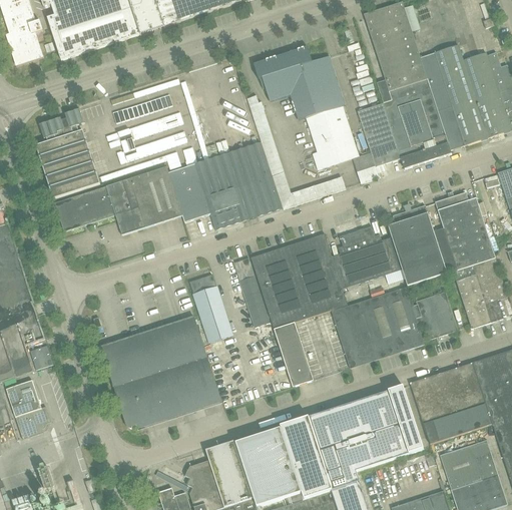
[(1,0),(11,28),(13,34),(9,35),(17,60),(34,55),(37,54),(38,53),(31,32),(42,29),(39,19),(32,21),(24,0),(1,0)]
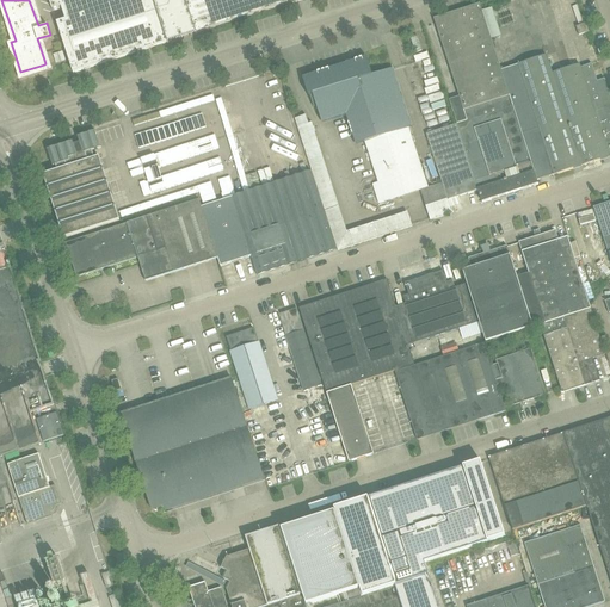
[(48,0),(51,7),(60,4),(65,17),(56,19),(68,57),(72,69),(82,66),(88,64),(147,45),(149,44),(164,39),(166,39),(167,39),(166,37),(180,35),(182,24),(191,22),(195,31),(196,30),(195,29),(287,0),(48,0)]
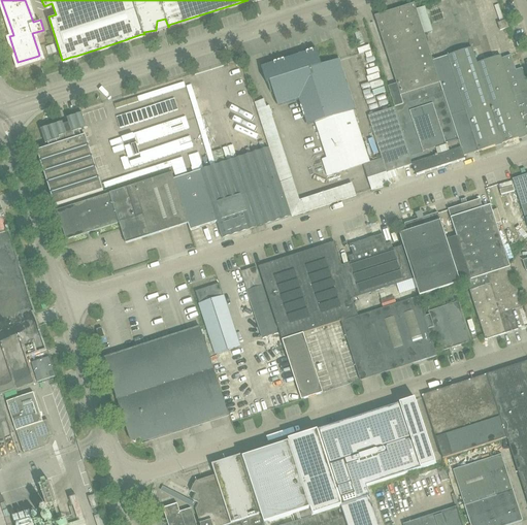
[(385,9),(373,13),(399,92),(439,79),(432,58),(414,0),(410,1),(402,4),(385,9)]
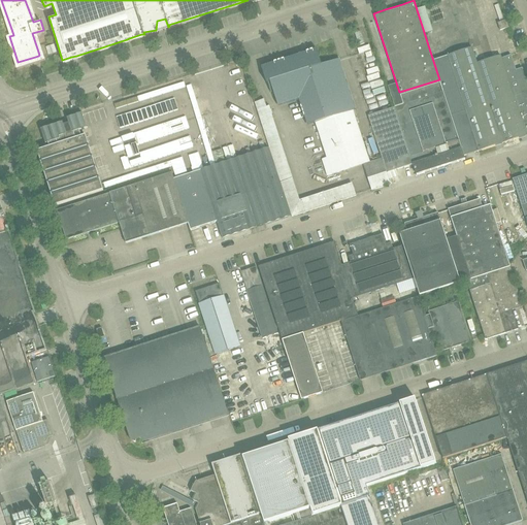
[(48,17),(56,14),(53,7),(45,9),(48,17)]
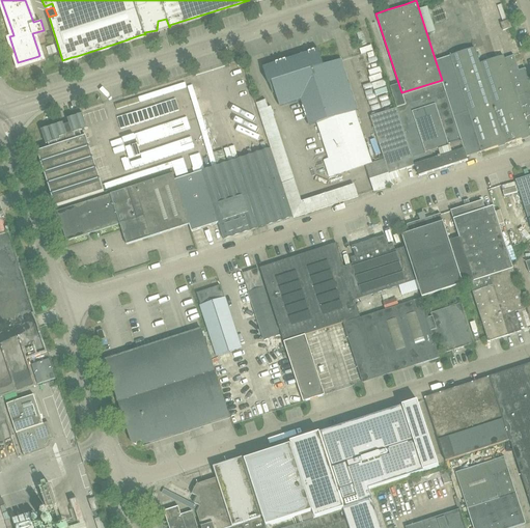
[(502,27),(504,27),(510,25),(508,17),(499,20),(502,27)]
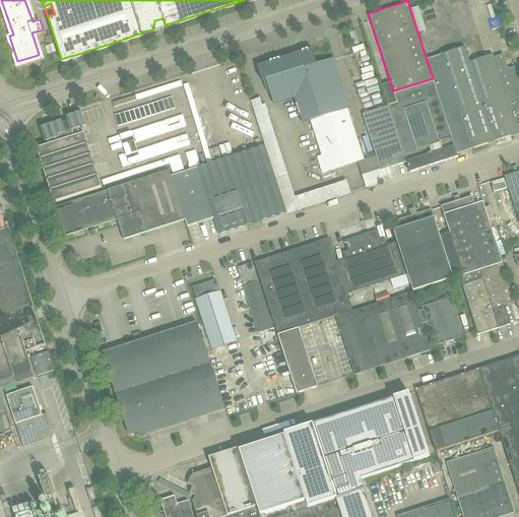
[(493,52),(482,55),(469,59),(464,44),(426,57),(433,78),(443,112),(456,151),(518,130),(518,81),(513,64),(507,66),(503,52),(494,55),(493,52)]
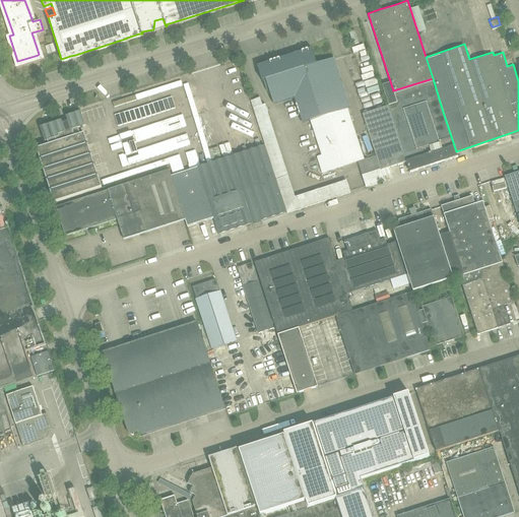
[(310,48),(299,52),(295,53),(294,52),(283,56),(283,57),(258,65),(263,78),(262,79),(264,83),(265,88),(268,87),(272,99),(273,103),(294,95),(302,120),(309,118),(320,152),(316,154),(321,171),(357,159),(364,156),(347,106),(348,105),(333,56),(315,62),(310,48)]
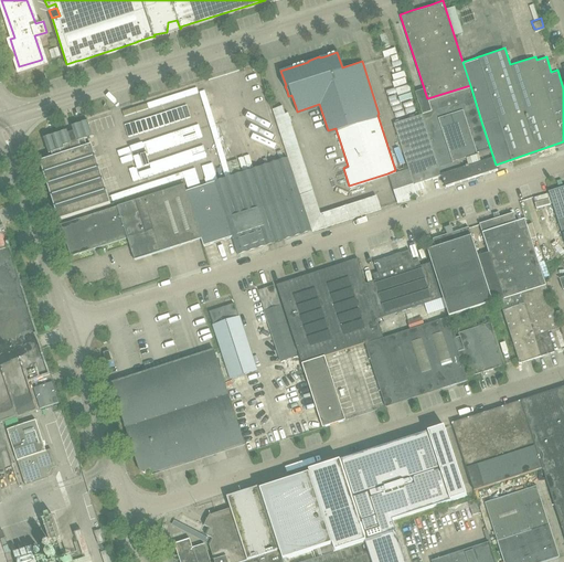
[(445,184),(490,170),(497,168),(496,165),(481,122),(470,85),(427,98),(431,109),(422,112),(393,122),(407,167),(413,182),(440,173),(445,184)]
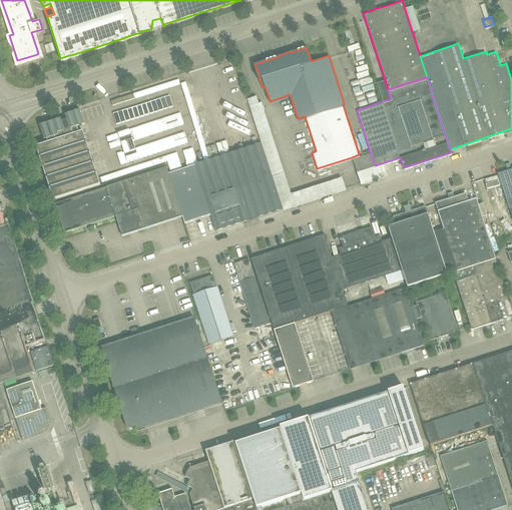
[(261,141),(272,174),(284,170),(261,100),(258,101),(256,94),(246,97),(261,141)]
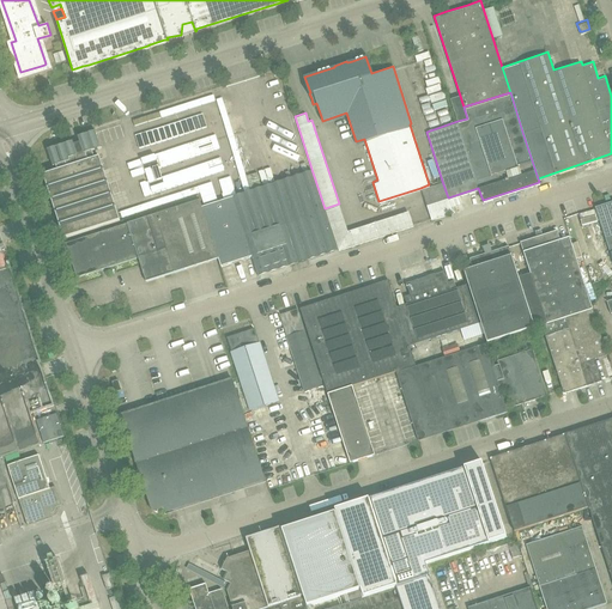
[(98,154),(94,156),(91,148),(100,145),(95,129),(77,134),(79,142),(73,144),(72,139),(47,147),(52,164),(54,163),(56,168),(42,172),(62,236),(119,218),(98,154)]
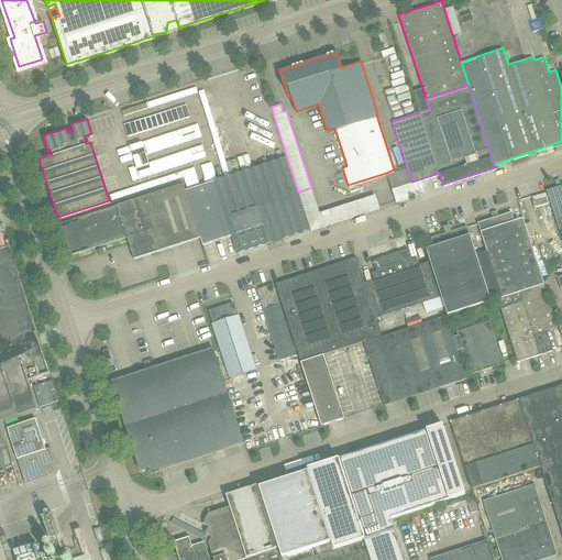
[(273,239),(298,231),(309,227),(298,191),(286,155),(249,167),(273,239)]
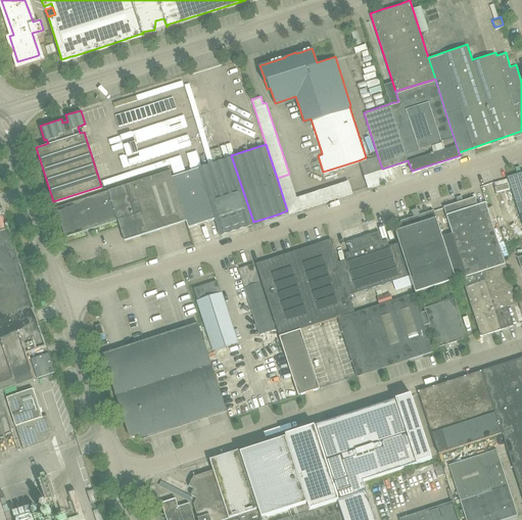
[(359,160),(367,186),(385,180),(382,169),(377,154),(366,157),(359,160)]
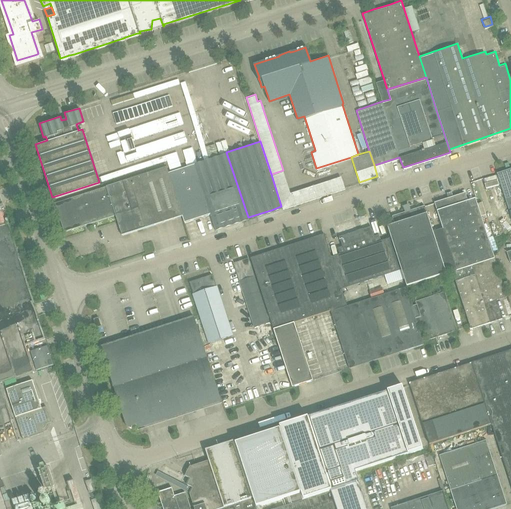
[(210,212),(215,228),(248,217),(226,152),(194,162),(210,212)]
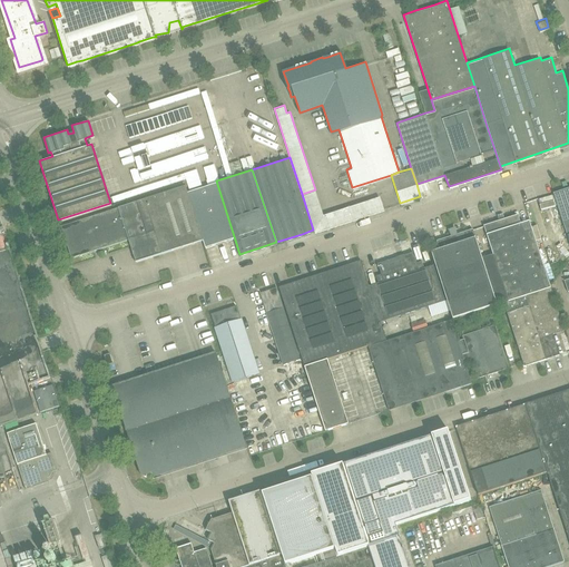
[(204,245),(234,236),(216,181),(187,191),(202,237),(204,245)]
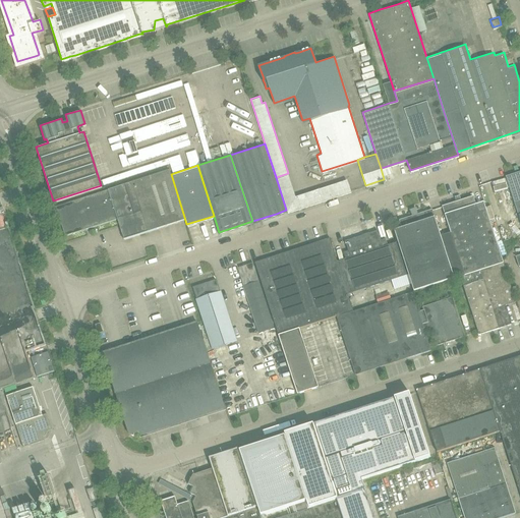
[(55,205),(56,208),(64,234),(117,217),(123,237),(184,217),(171,174),(169,168),(55,205)]
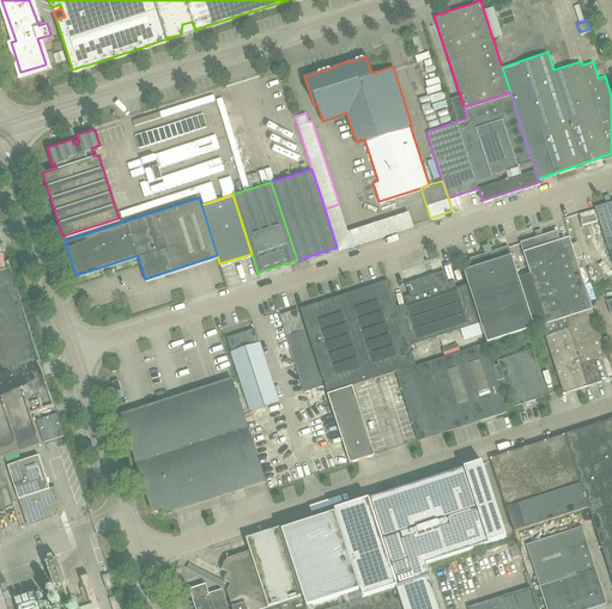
[(611,199),(594,205),(611,259),(611,199)]
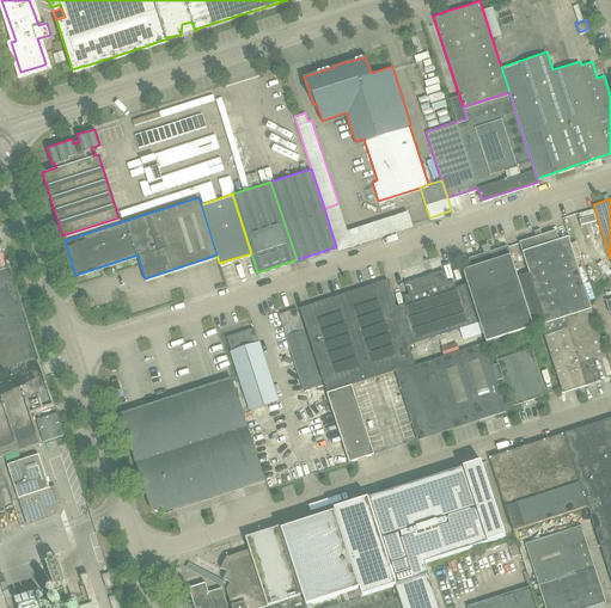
[(324,208),(336,246),(411,222),(408,212),(347,231),(338,203),(324,208)]
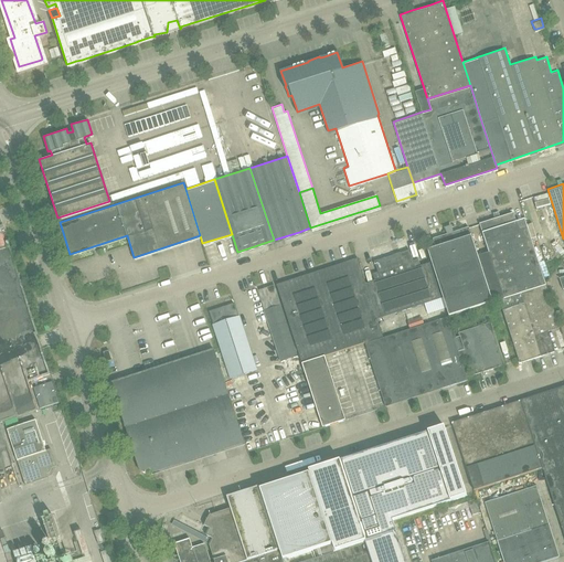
[(545,283),(544,281),(532,241),(524,216),(514,220),(512,212),(512,211),(479,221),(488,251),(477,254),(492,299),(499,298),(519,292),(520,290),(545,283)]
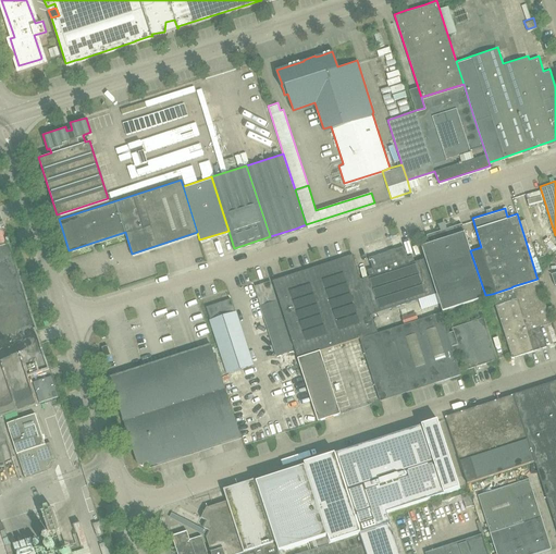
[(461,222),(425,233),(429,242),(421,244),(442,309),(485,295),(470,250),(461,222)]
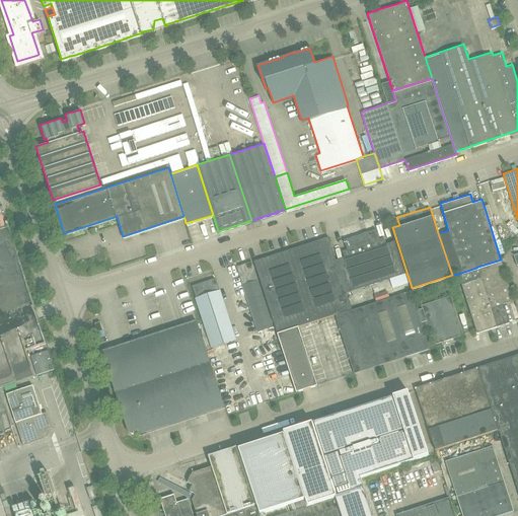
[(344,255),(336,258),(335,258),(345,290),(346,290),(404,272),(394,239),(385,242),(383,235),(378,236),(375,227),(343,237),(346,247),(342,248),(344,255)]
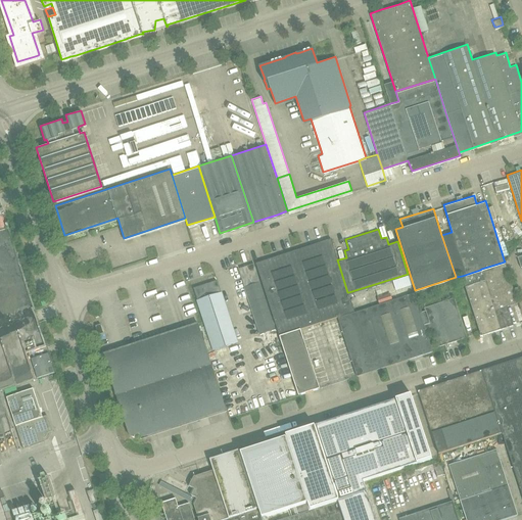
[(338,260),(330,237),(327,238),(327,236),(320,239),(320,240),(255,262),(278,334),(353,310),(348,292),(347,292),(337,260),(338,260)]
